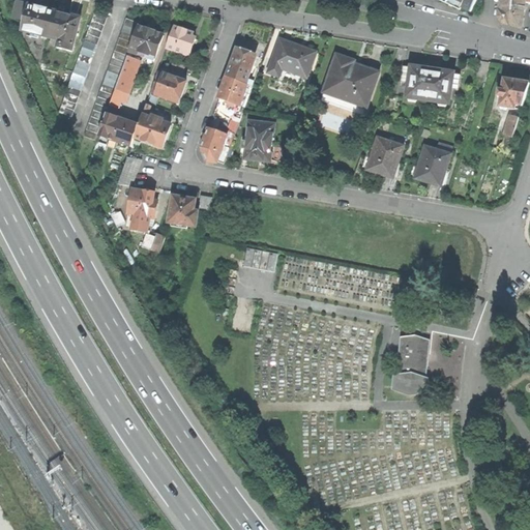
[(445,0),(471,12),(476,0),(445,0)]
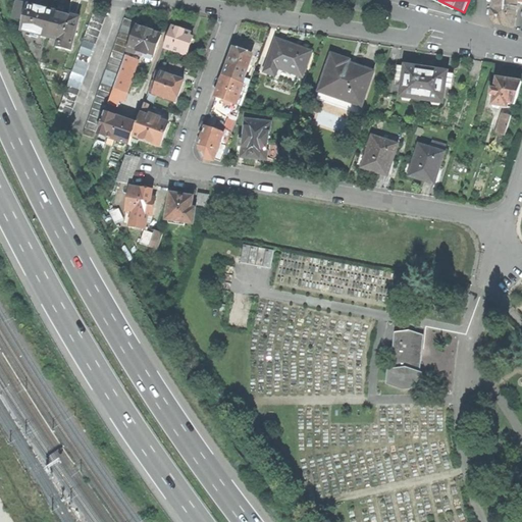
[(492,0),(491,18),(494,22),(506,27),(514,30),(517,5),(517,0),(492,0)]
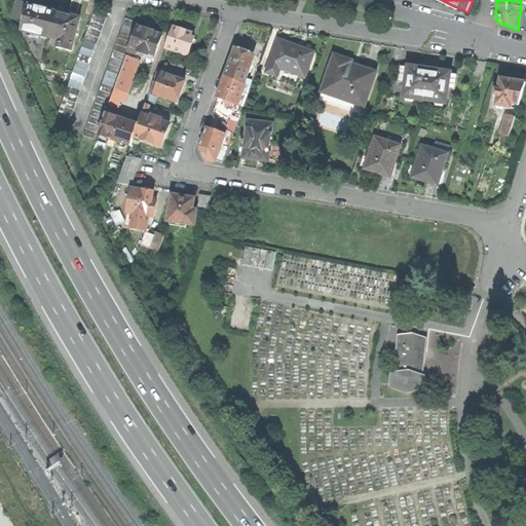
[(24,20),(28,5),(17,2),(13,17),(24,20)]
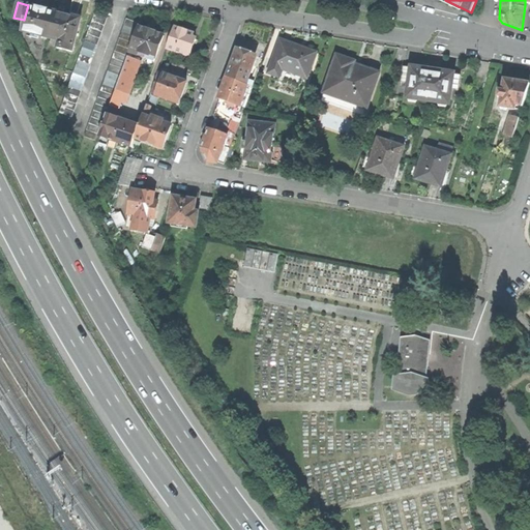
[(48,38),(55,11),(40,8),(28,5),(24,20),(22,31),(48,38)]
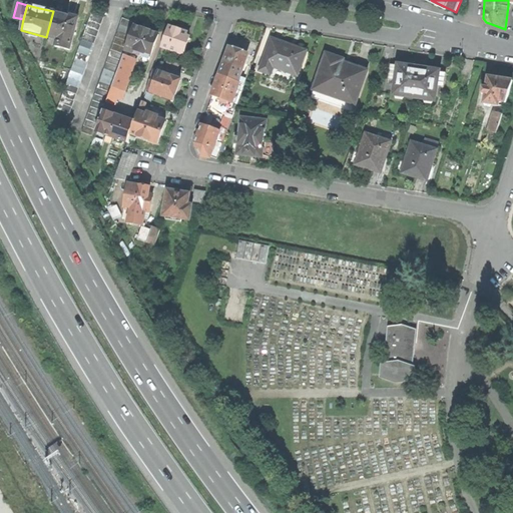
[(70,69),(56,108),(69,112),(104,10),(92,6),(88,16),(70,69)]
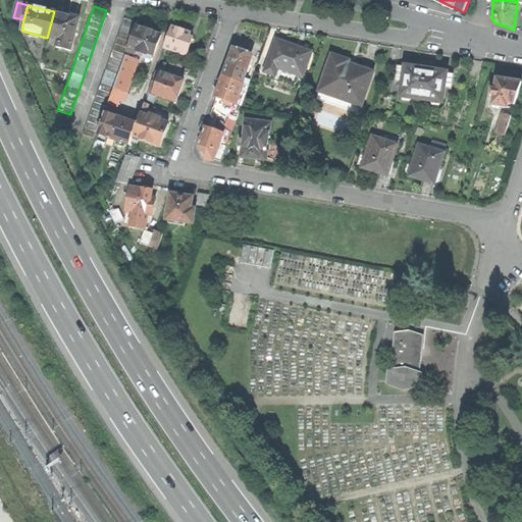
[(65,14),(54,11),(47,38),(57,40),(55,47),(70,51),(79,17),(65,14)]
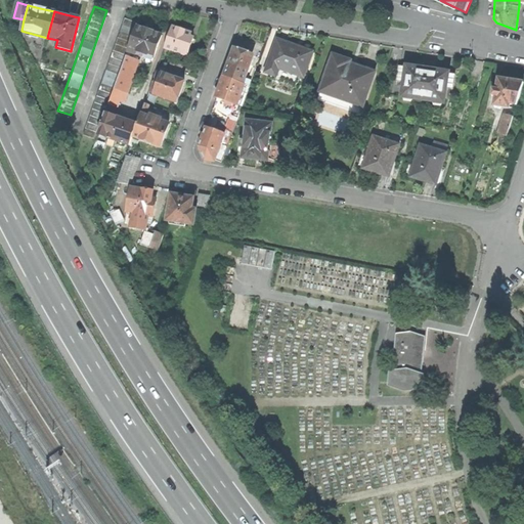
[(125,16),(84,135),(96,139),(98,134),(105,114),(107,110),(117,81),(125,55),(127,51),(135,27),(137,22),(125,16)]
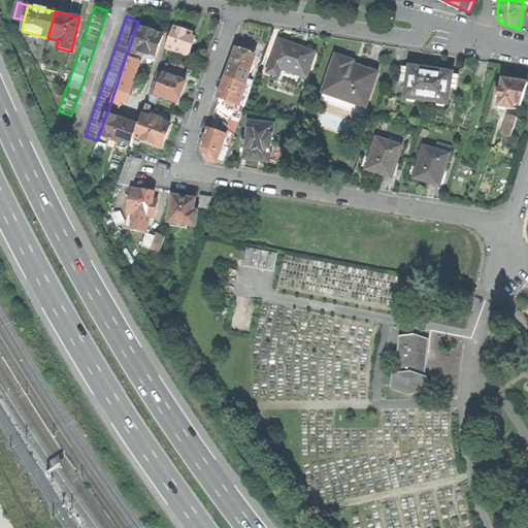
[(151,31),(136,27),(128,52),(144,58),(143,62),(152,65),(162,35),(151,31)]
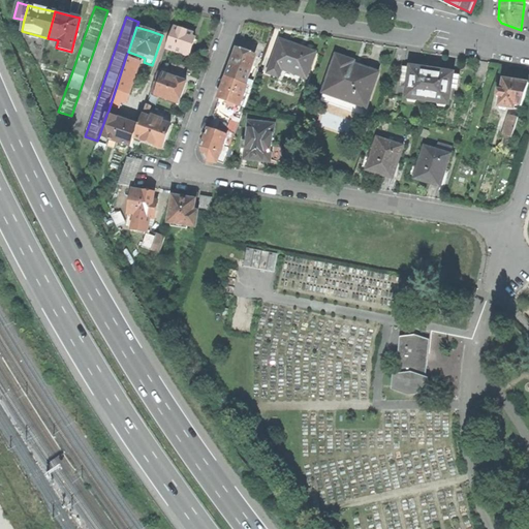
[(174,27),(166,49),(181,54),(180,57),(184,58),(185,55),(189,56),(195,38),(191,37),(193,34),(183,30),(174,27)]
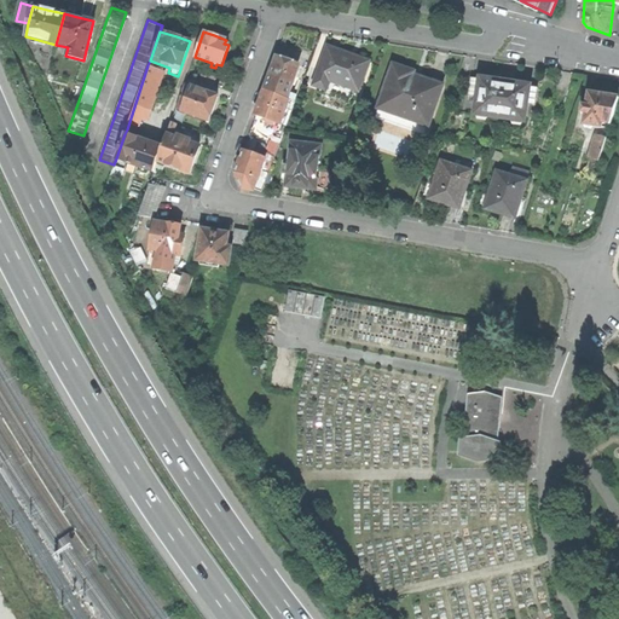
[(327,48),(313,87),(327,92),(330,81),(359,91),(369,62),(357,57),(356,59),(346,56),(327,48)]
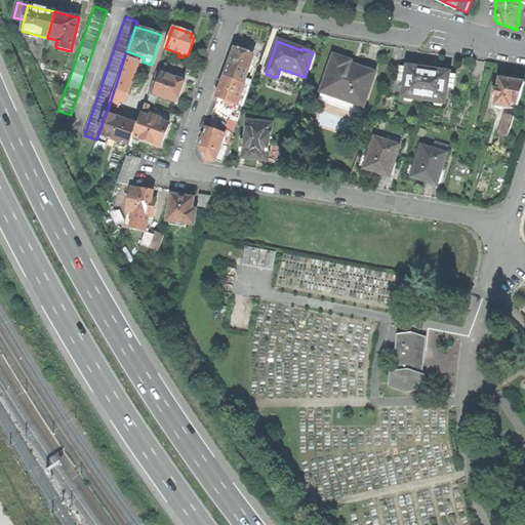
[(229,65),(225,77),(244,84),(246,79),(252,61),(233,53),(229,65)]
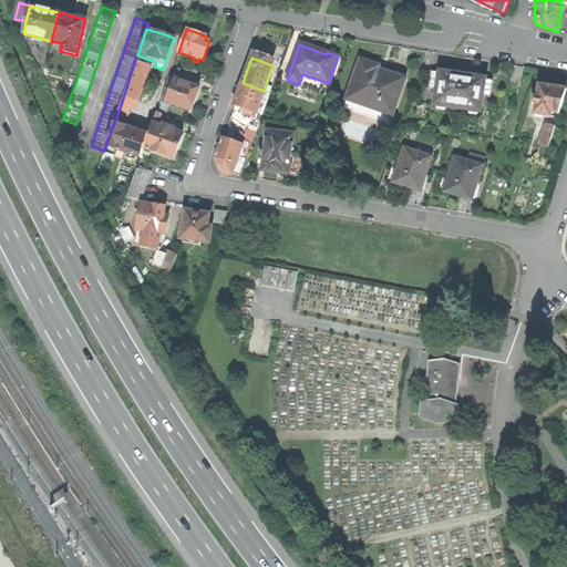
[(346,101),(343,107),(379,120),(382,113),(392,116),(405,78),(385,71),(383,76),(375,74),(379,65),(370,62),(360,59),(346,101)]
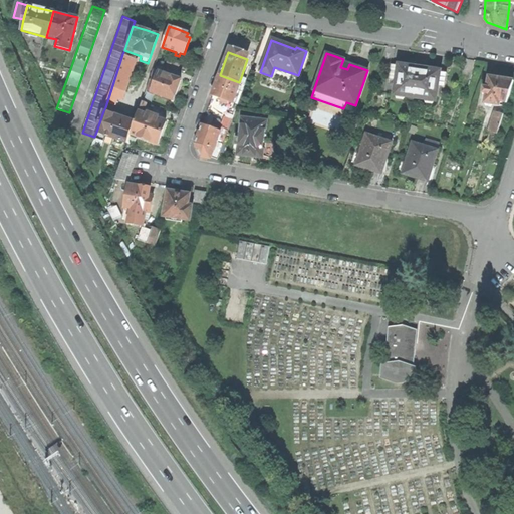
[(132,57),(122,54),(114,79),(123,81),(132,57)]
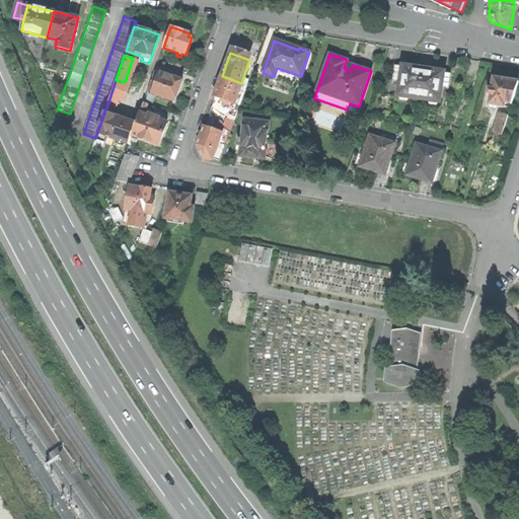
[(168,68),(181,72),(184,66),(170,61),(168,68)]
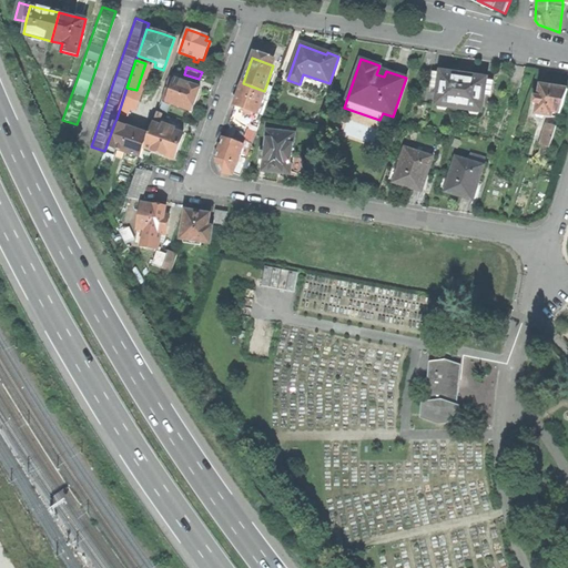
[(439,89),(442,72),(434,71),(432,88),(439,89)]
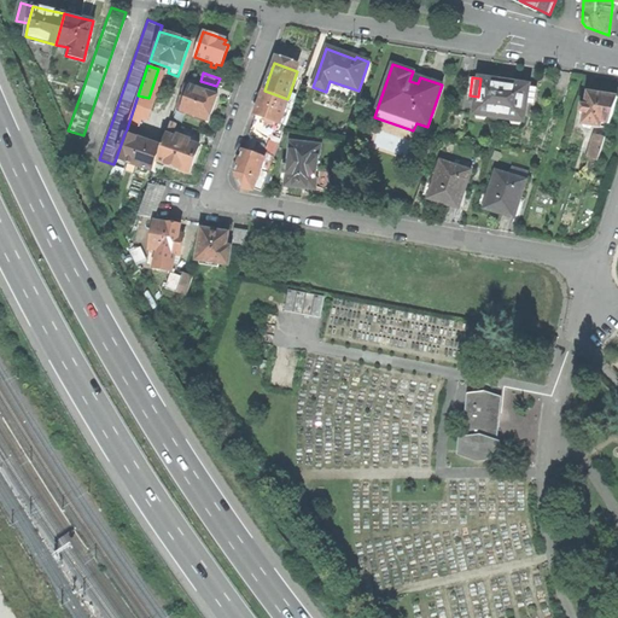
[(478,97),(476,114),(524,121),(526,104),(529,86),(506,82),(481,79),(478,97)]
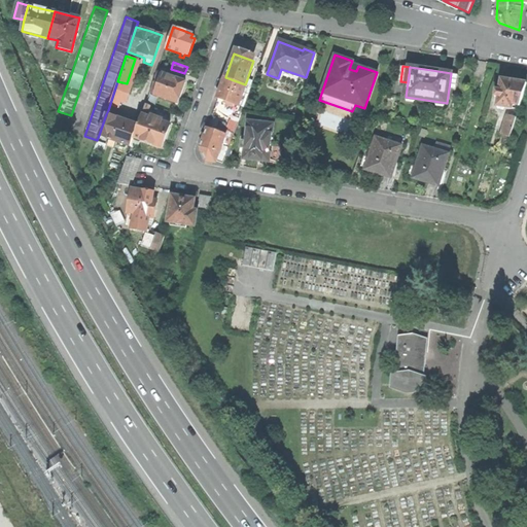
[(149,93),(154,95),(162,74),(165,75),(166,74),(157,71),(149,93)]
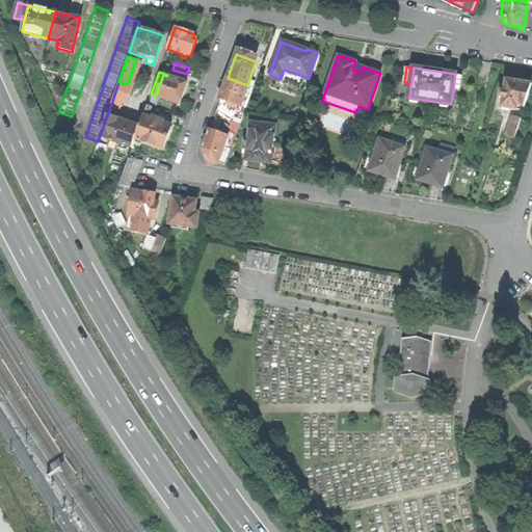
[(462,75),(455,74),(453,89),(460,90),(462,75)]
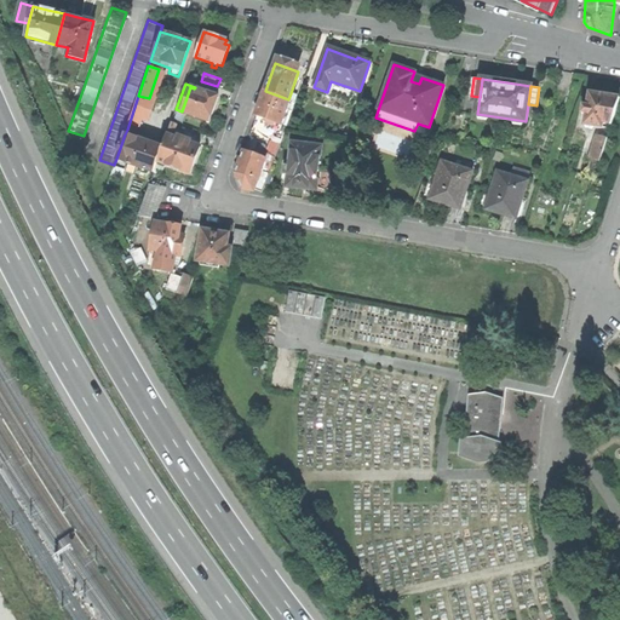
[(190,87),(182,112),(210,121),(214,109),(218,97),(194,89),(190,87)]
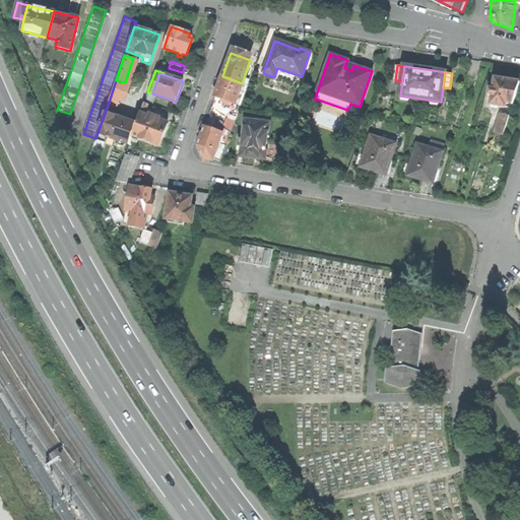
[(219,86),(215,96),(225,101),(232,103),(236,104),(243,83),(242,83),(222,76),(219,86)]
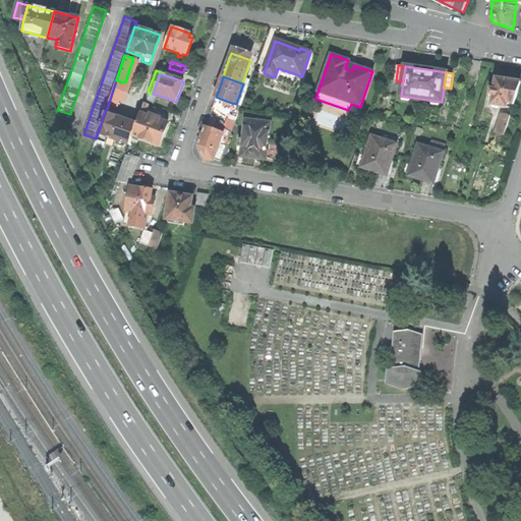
[(509,80),(496,78),(495,90),(490,89),(489,96),(493,96),(490,105),(506,108),(507,104),(514,105),(520,82),(509,80)]
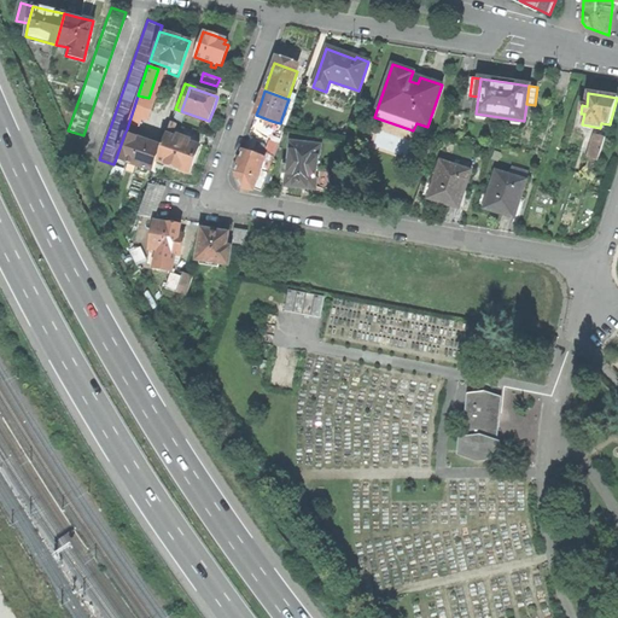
[(138,95),(127,129),(139,134),(141,128),(139,127),(141,118),(147,120),(155,100),(149,98),(138,95)]
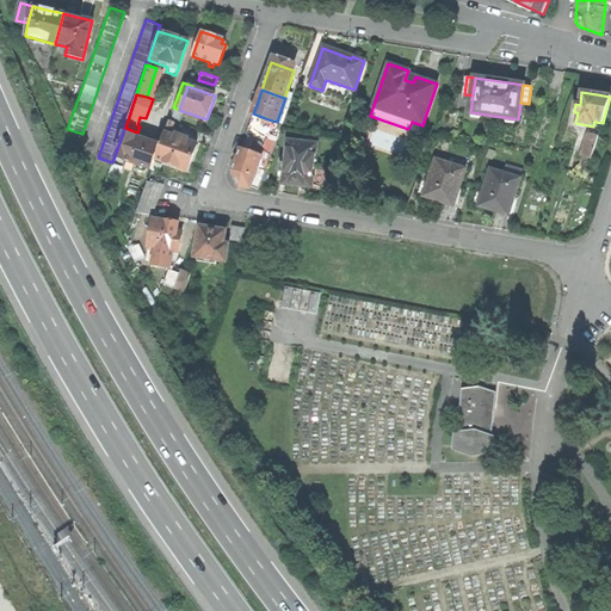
[(168,121),(165,134),(171,135),(176,123),(168,121)]
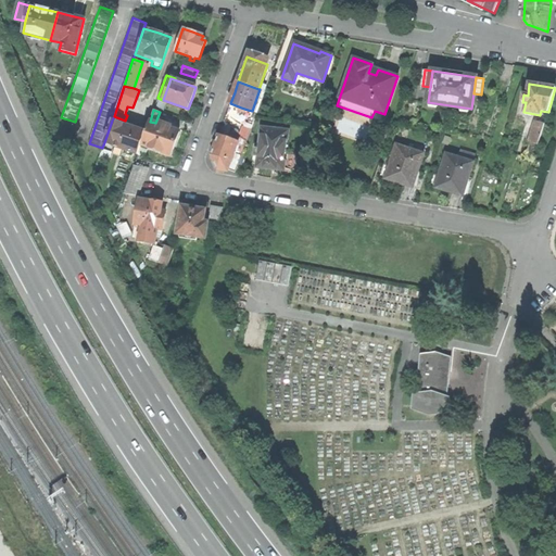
[(134,128),(112,121),(104,142),(138,154),(141,144),(146,133),(134,128)]
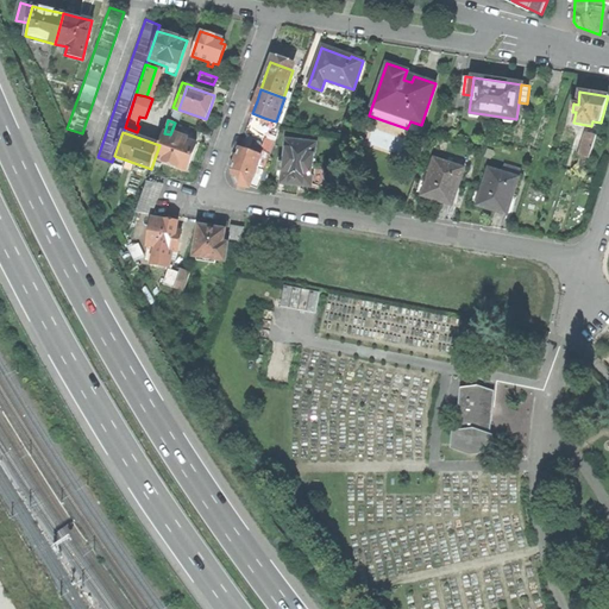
[(159,145),(155,158),(187,170),(193,157),(196,144),(187,142),(188,138),(175,133),(174,137),(170,135),(164,133),(159,145)]
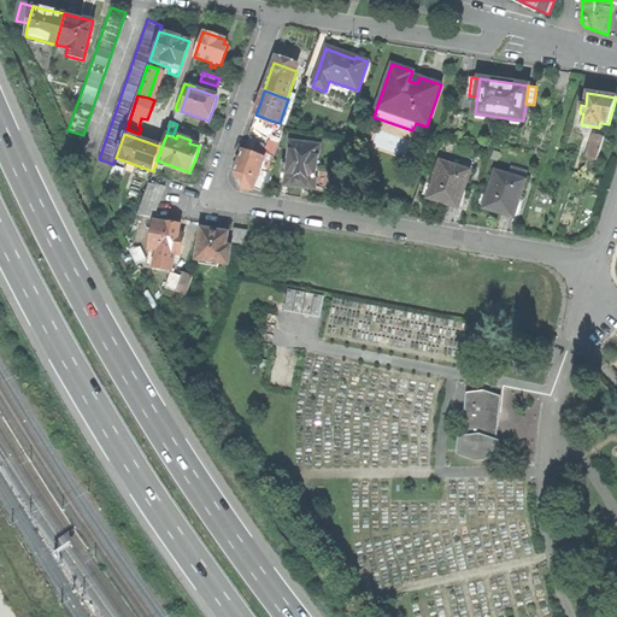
[(594,135),(587,158),(597,162),(604,139),(594,135)]
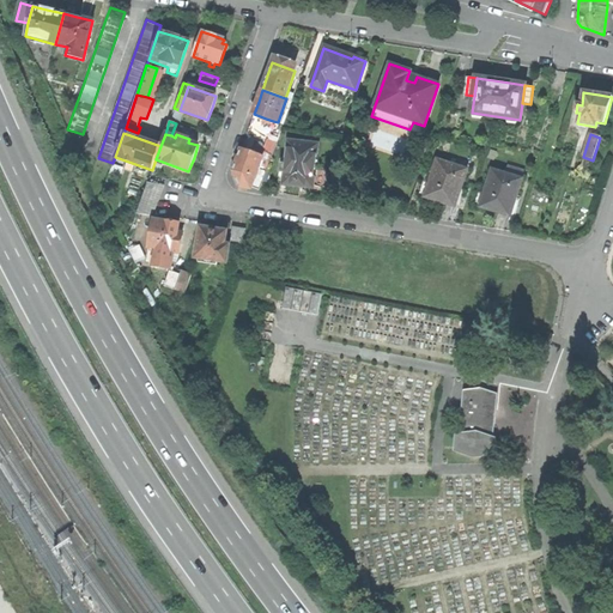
[(268,140),(263,152),(273,156),(277,143),(268,140)]
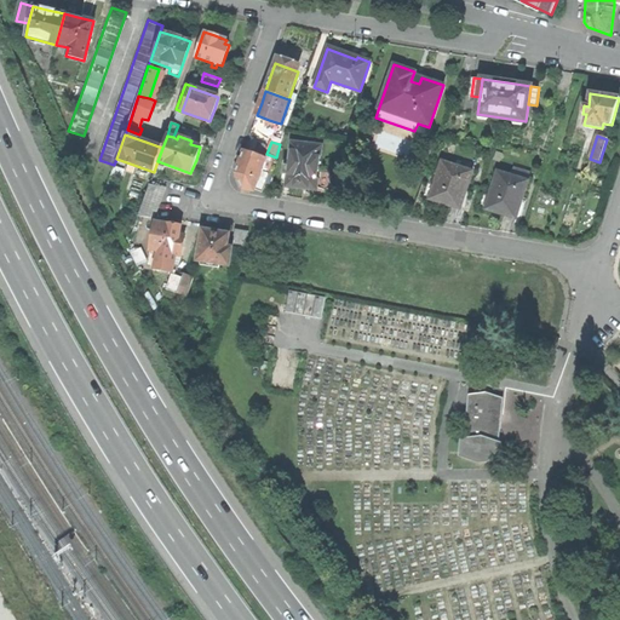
[(288,176),(287,187),(300,188),(317,190),(322,147),(292,143),(290,165),(288,176)]
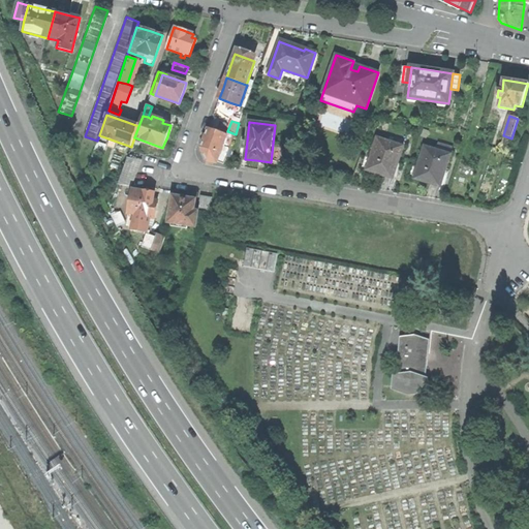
[(201,148),(208,161),(217,162),(218,161),(222,148),(226,135),(209,128),(205,137),(201,148)]
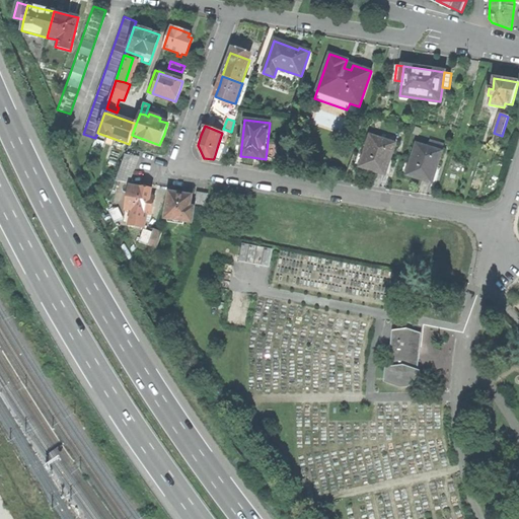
[(218,145),(225,147),(230,133),(223,130),(222,133),(218,145)]
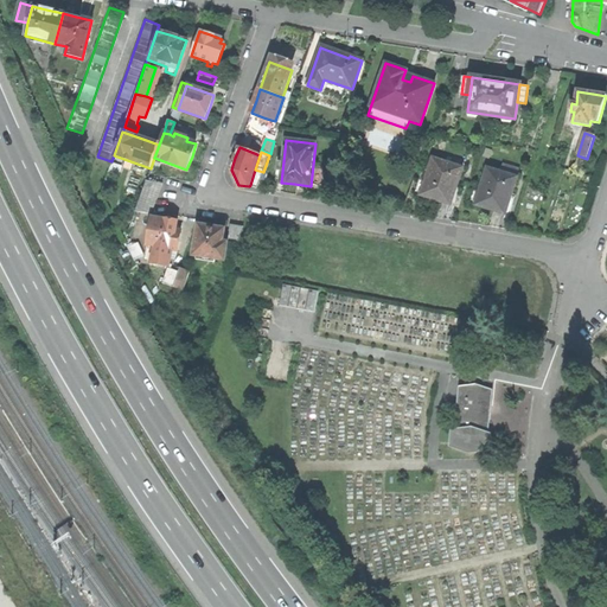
[(433,159),(421,195),(438,200),(451,205),(462,168),(433,159)]
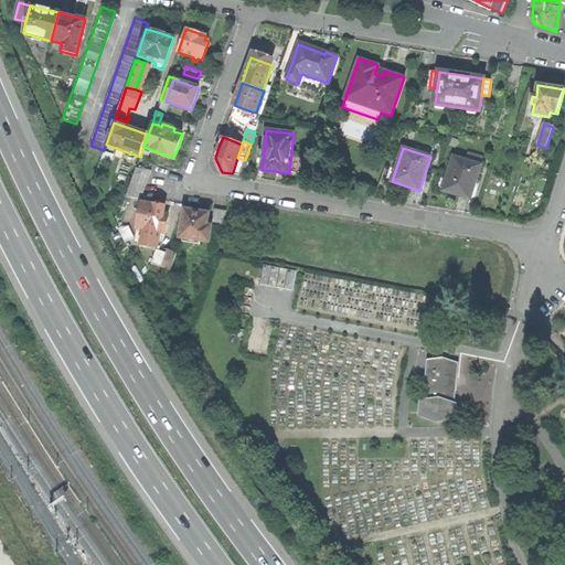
[(114,156),(104,152),(102,161),(112,163),(114,156)]
